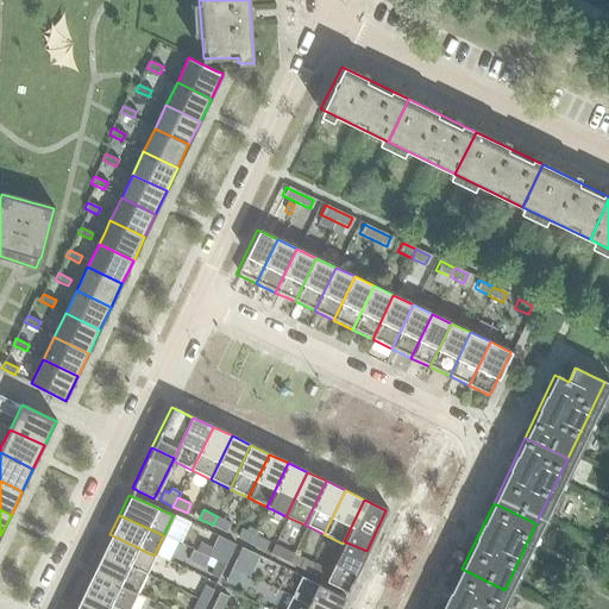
[(226,532),(230,522),(217,516),(213,525),(226,532)]
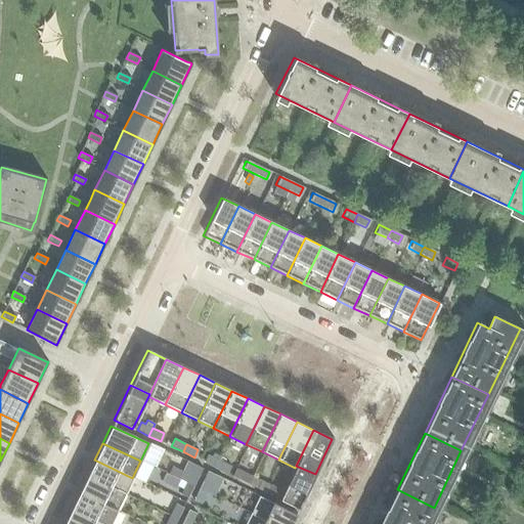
[(204,462),(215,468),(220,460),(221,456),(213,452),(212,456),(208,454),(204,462)]
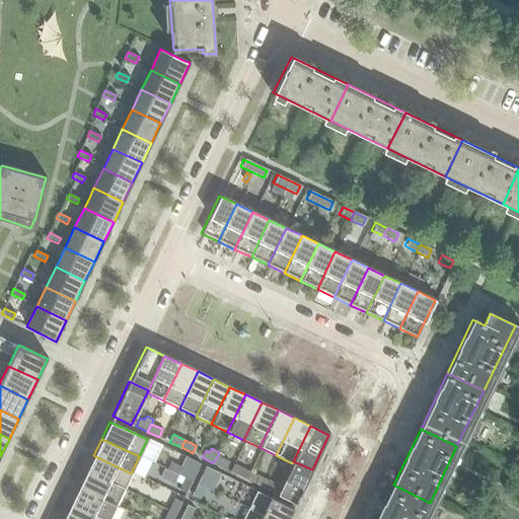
[(85,471),(123,490),(131,473),(93,455),(85,471)]
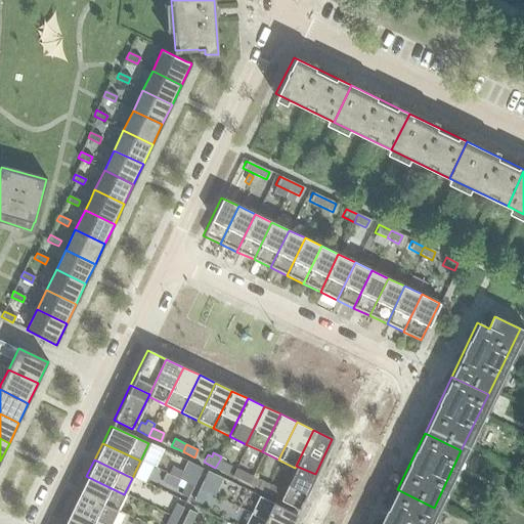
[(231,466),(220,460),(215,468),(227,474),(231,466)]
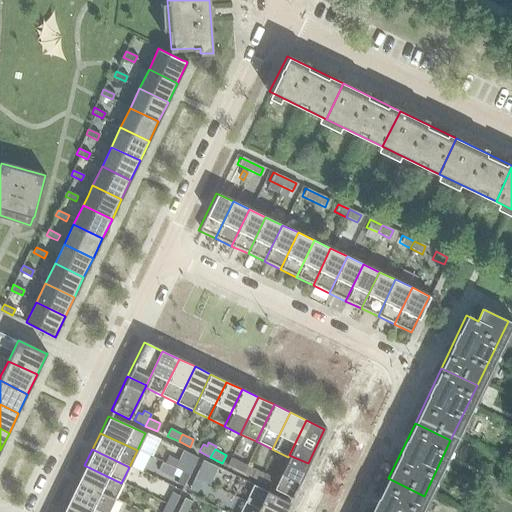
[(180,456),(187,459),(195,463),(198,457),(183,450),(180,456)]
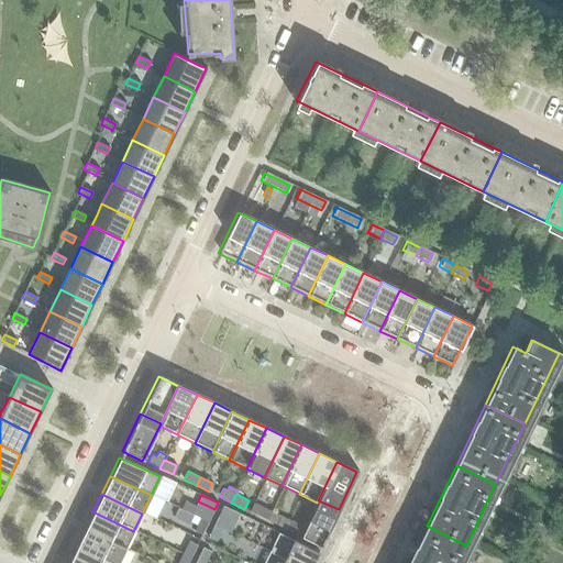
[(339,509),(318,500),(317,503),(300,538),(320,547),(339,509)]
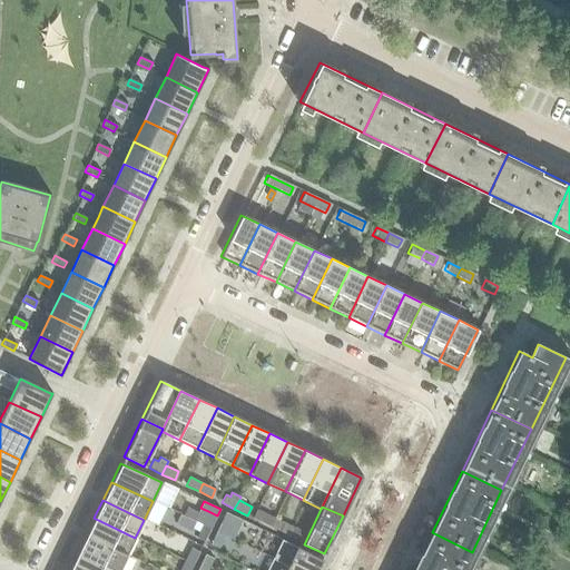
[(187,508),(184,516),(194,520),(198,512),(187,508)]
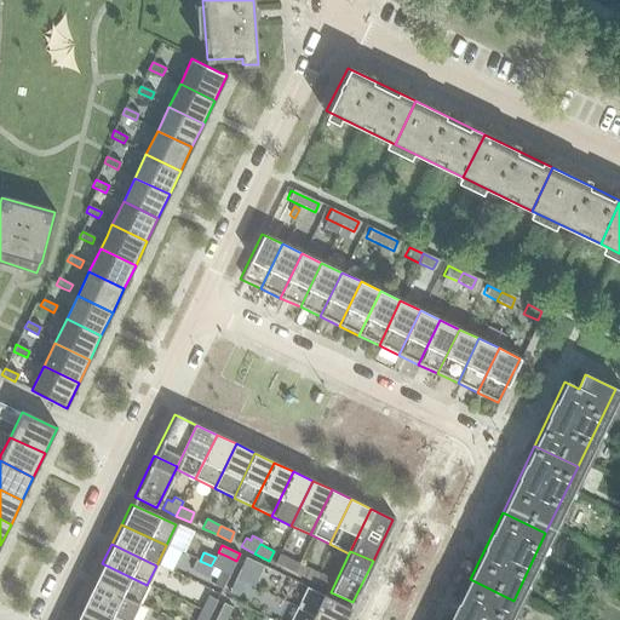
[(219,570),(220,569),(227,556),(218,552),(216,557),(211,566),(219,570)]
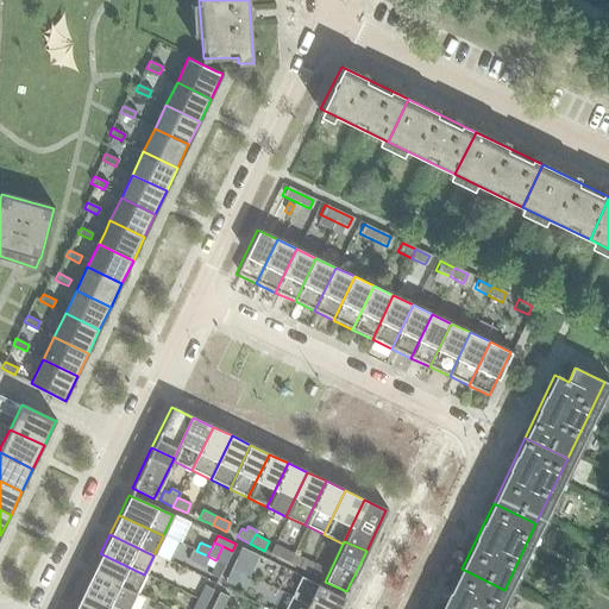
[(225,564),(232,551),(223,546),(217,559),(225,564)]
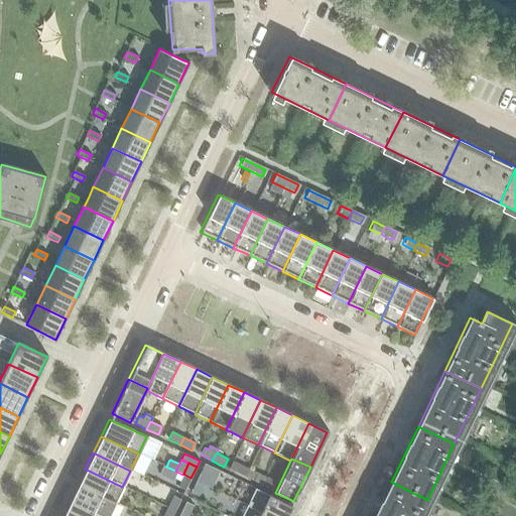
[(233,472),(247,477),(250,469),(237,463),(233,472)]
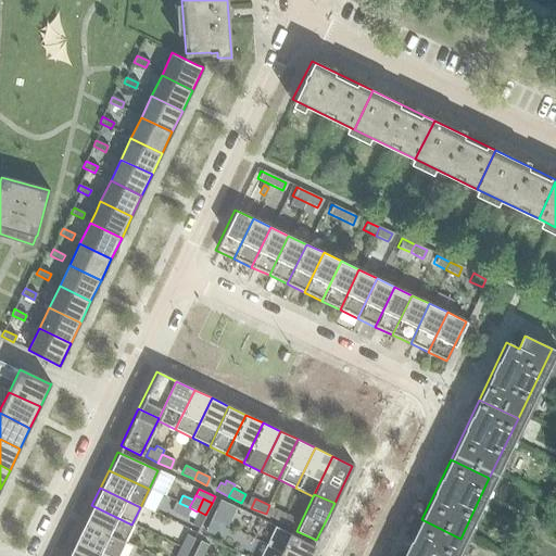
[(216,505),(226,509),(234,514),(237,507),(219,500),(216,505)]
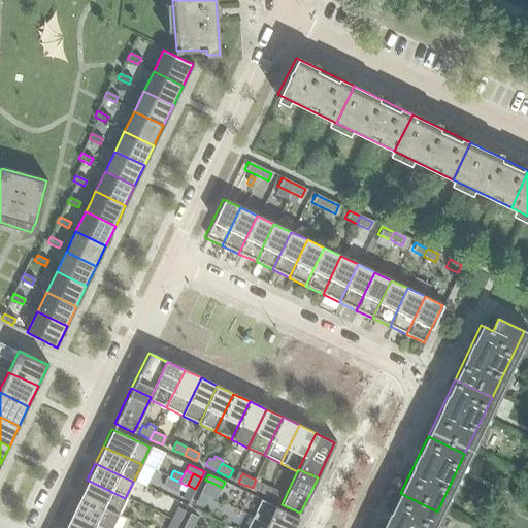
[(183,484),(167,476),(163,486),(178,493),(183,484)]
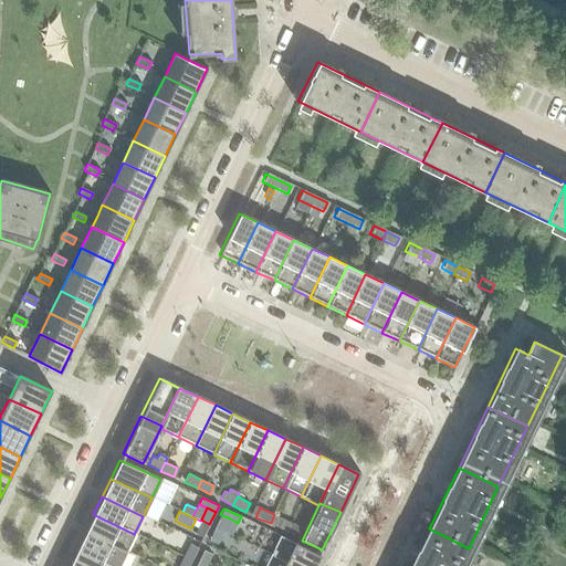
[(125,552),(134,534),(93,514),(85,532),(125,552)]
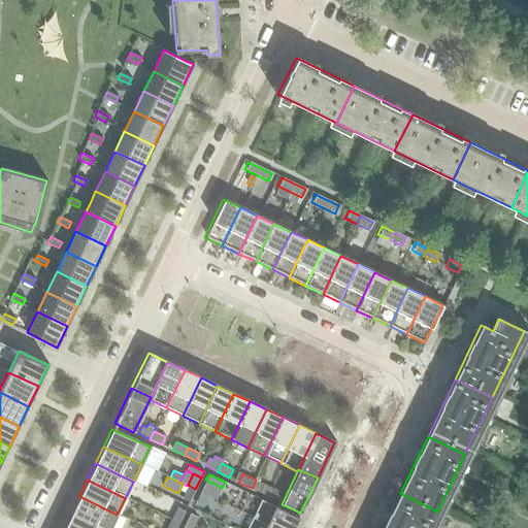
[(200,492),(208,496),(215,484),(205,480),(200,492)]
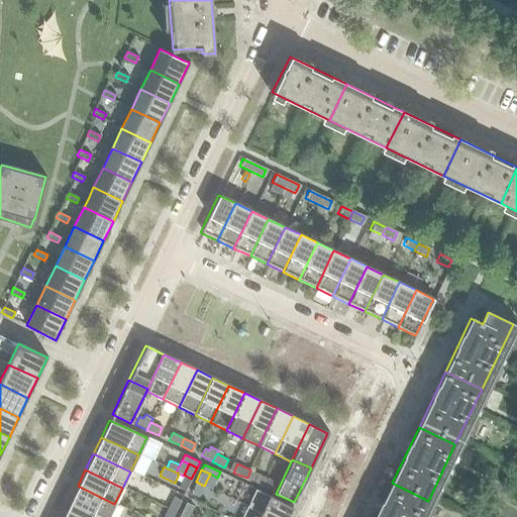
[(264,476),(250,470),(247,478),(261,484),(264,476)]
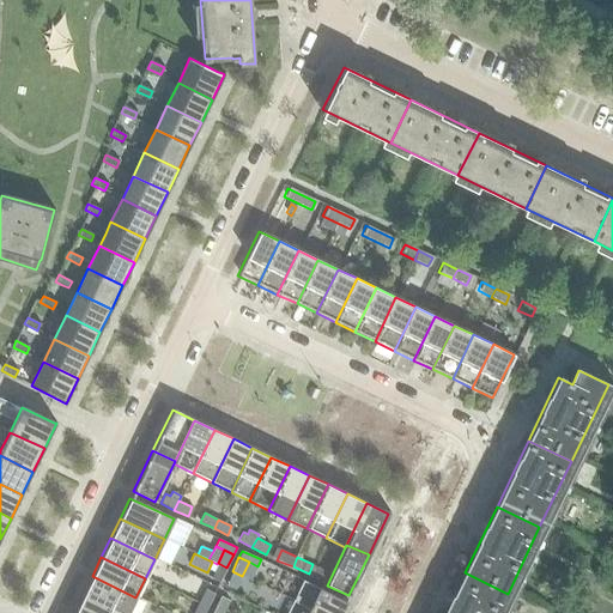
[(252,580),(258,566),(249,562),(242,576),(252,580)]
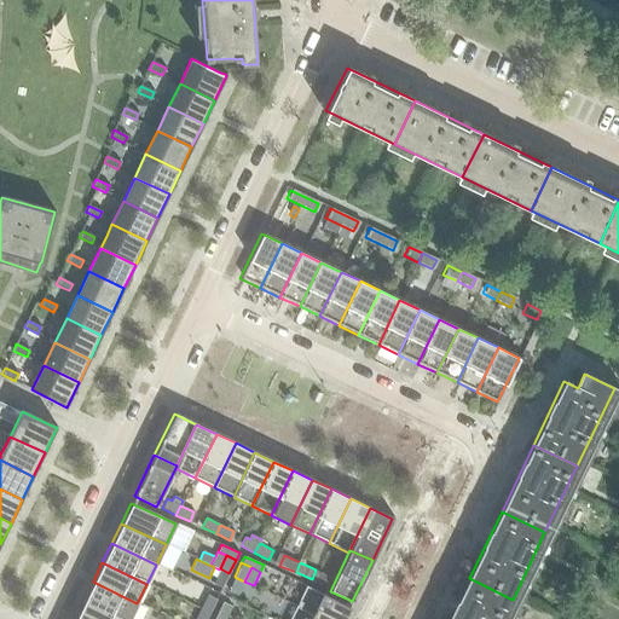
[(223,588),(229,573),(220,568),(219,570),(213,583),(223,588)]
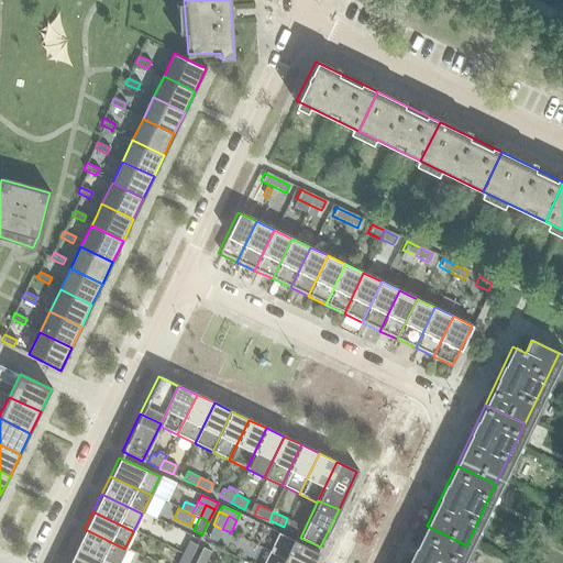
[(302,525),(287,518),(284,527),(298,533),(302,525)]
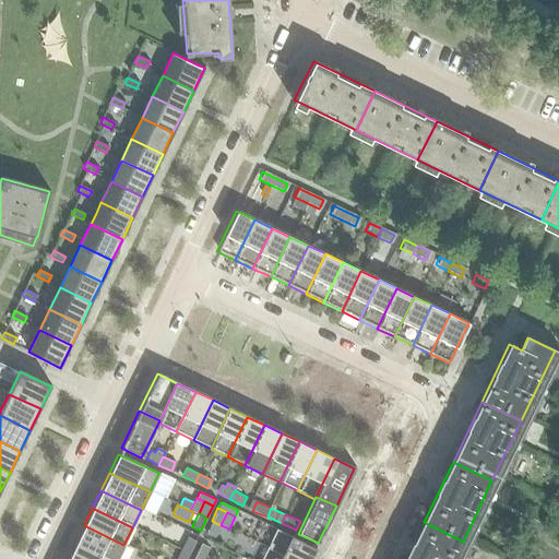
[(212,521),(206,534),(215,537),(221,525),(212,521)]
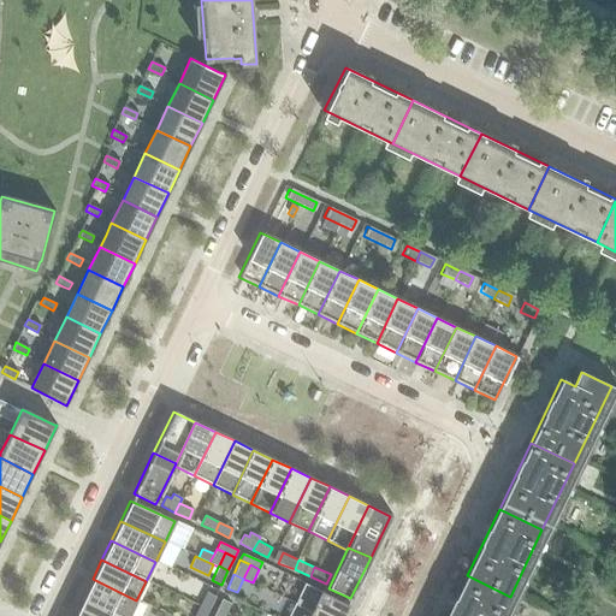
[(499,615),(510,597),(467,575),(446,615),(499,615)]
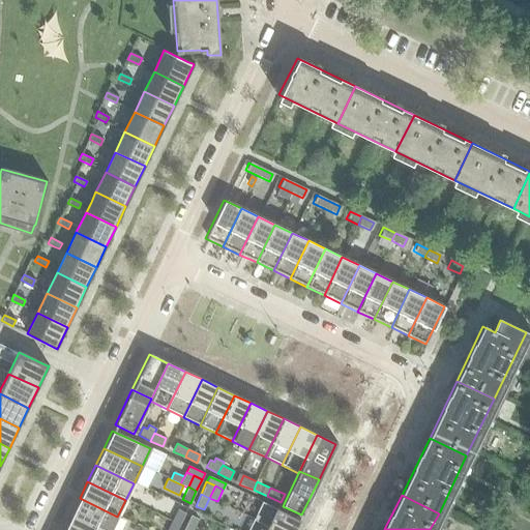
[(80,498),(71,514),(101,529),(111,529),(117,517),(80,498)]
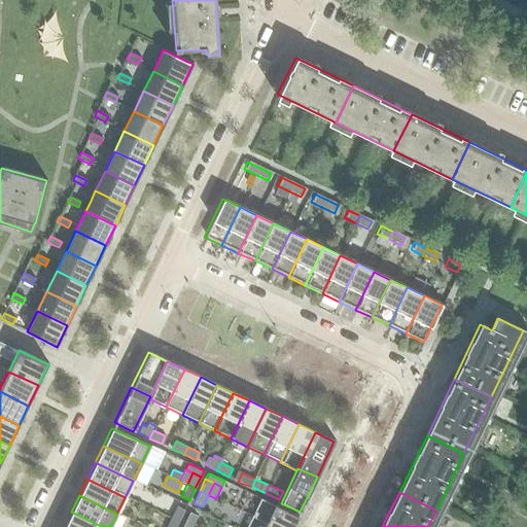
[(259,499),(251,517),(272,526),(292,526),(297,518),(259,499)]
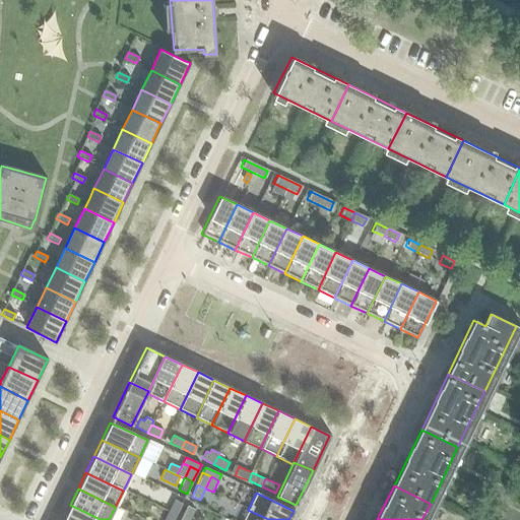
[(169,511),(177,515),(182,503),(174,499),(169,511)]
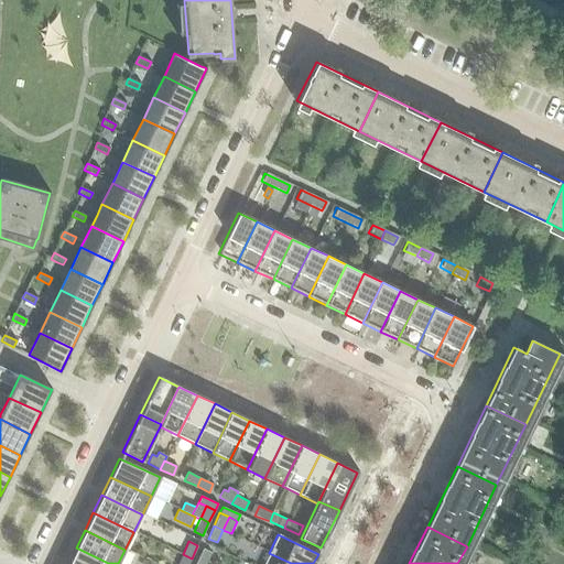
[(108,563),(76,548),(67,563),(108,563)]
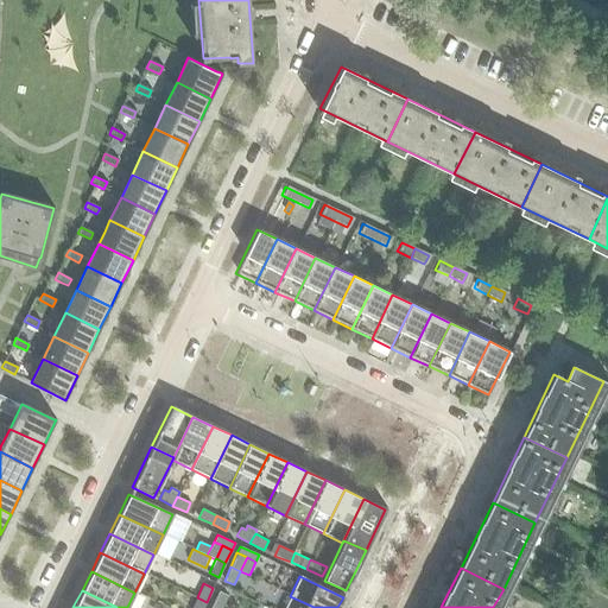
[(211,605),(217,607),(221,607),(227,596),(217,591),(211,605)]
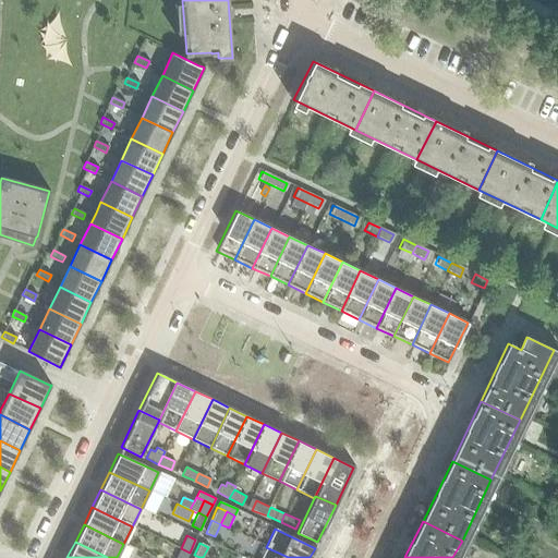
[(288,557),(266,547),(259,557),(288,557)]
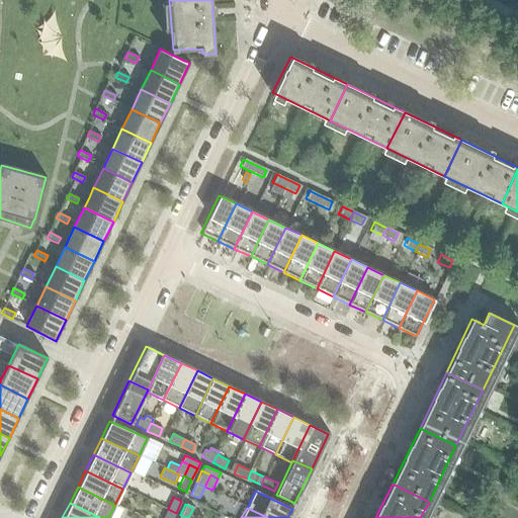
[(173,517),(176,513),(168,509),(163,517),(173,517)]
